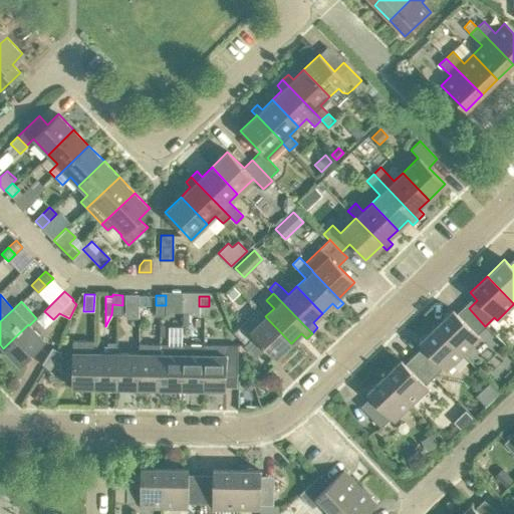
[(121,315),(122,305),(112,304),(111,314),(121,315)]
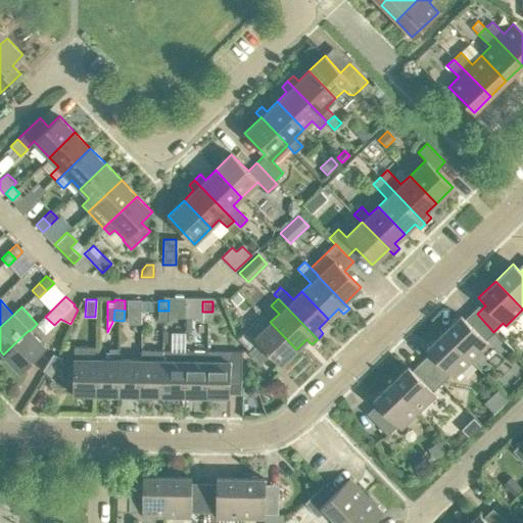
[(169,311),(158,311),(157,321),(168,321),(169,311)]
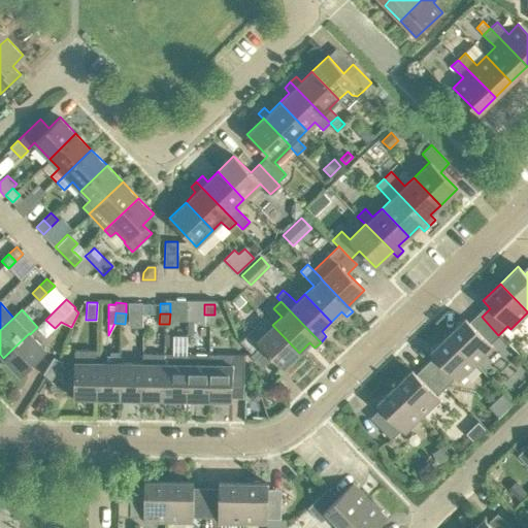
[(215,315),(204,315),(204,325),(215,325),(215,315)]
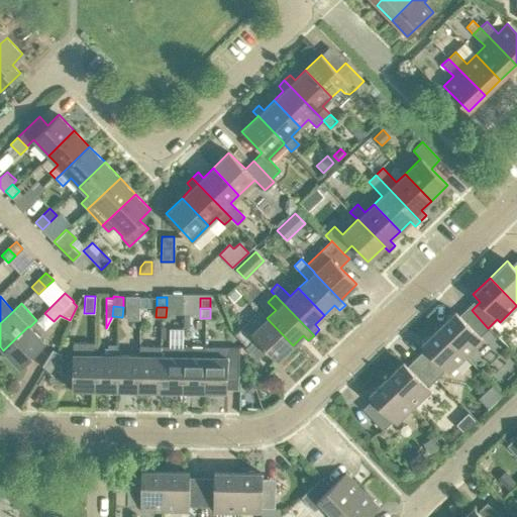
[(267,318),(260,310),(234,334),(252,352),(256,348),(262,353),(266,348),(277,360),(293,345),(267,318)]
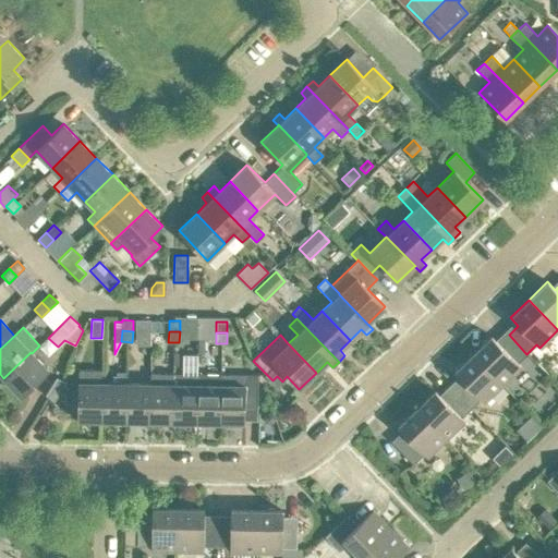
[(492,336),(472,354),(502,385),(521,366),(517,363),(526,354),(509,335),(499,344),(492,336)]
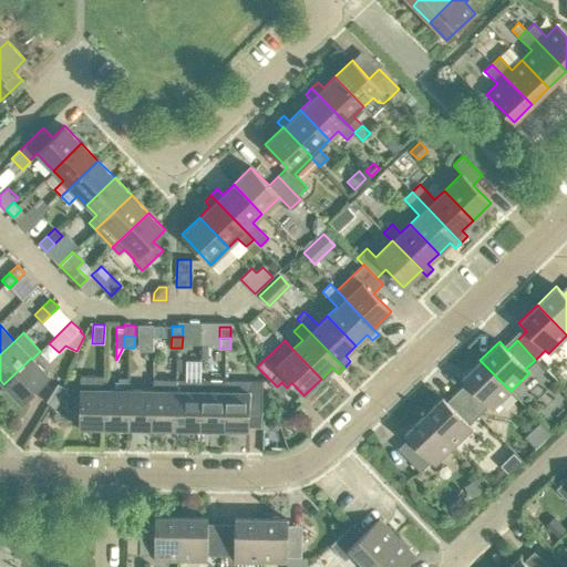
[(31,358),(3,384),(21,402),(49,375),(32,359),(31,358)]
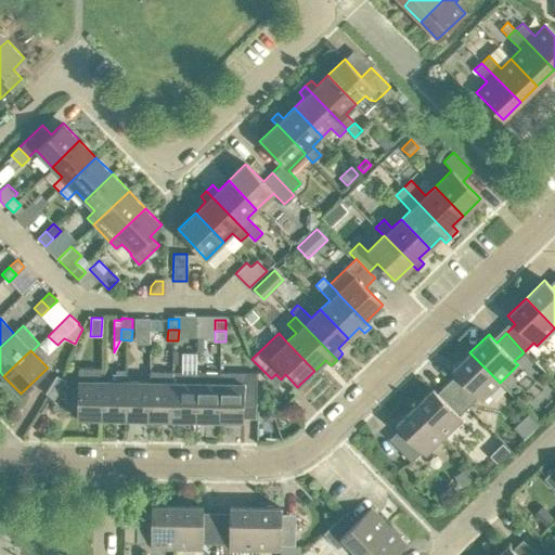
[(460,378),(450,387),(467,407),(477,397),(480,401),(500,383),(469,352),(451,370),(460,378)]
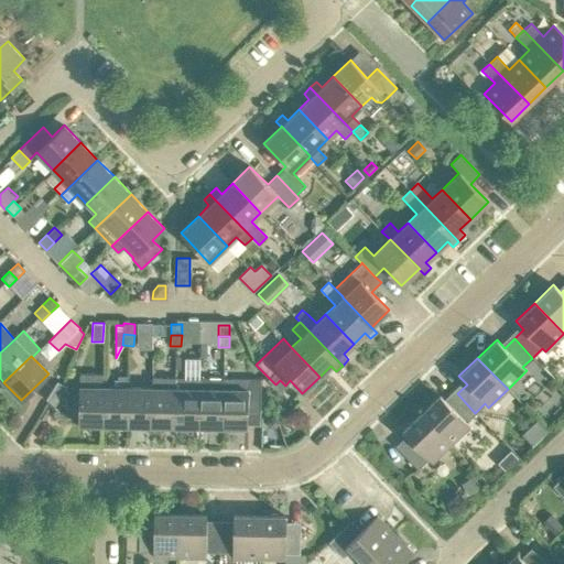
[(78,425),(104,425),(104,387),(101,387),(102,375),(80,373),(78,425)]
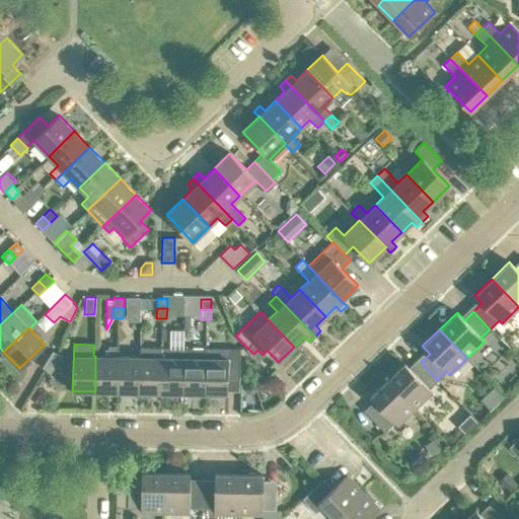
[(117,392),(118,357),(118,347),(107,346),(107,356),(95,356),(95,391),(117,392)]
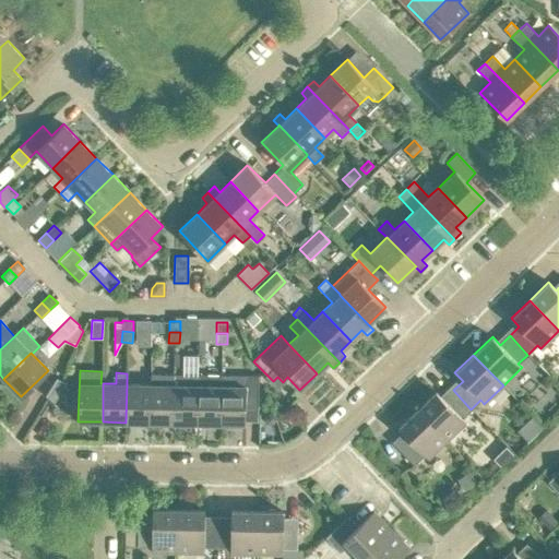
[(150,423),(173,423),(174,373),(150,373),(150,384),(150,423)]
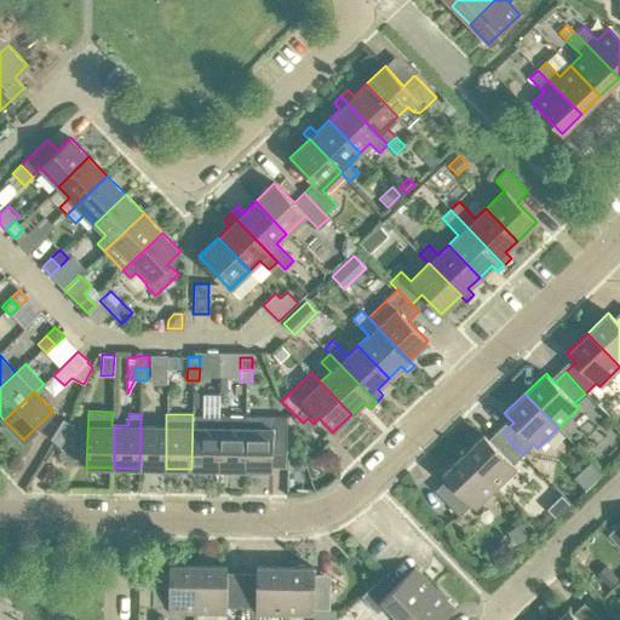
[(191,469),(218,470),(219,415),(193,414),(191,469)]
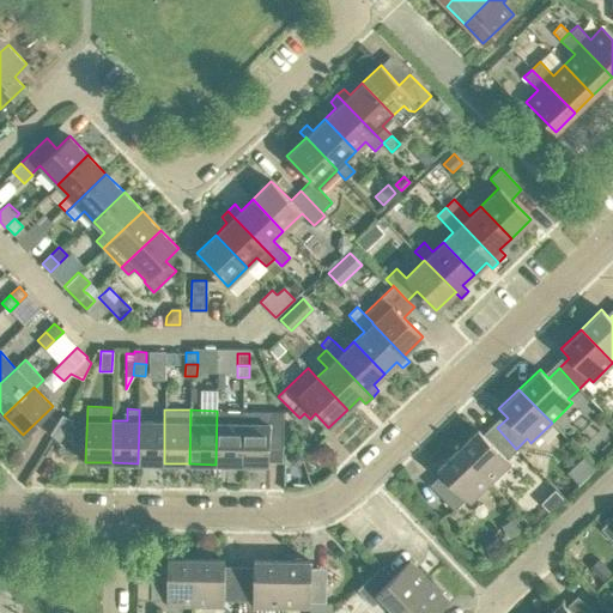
[(216,465),(242,465),(242,411),(217,411),(216,465)]
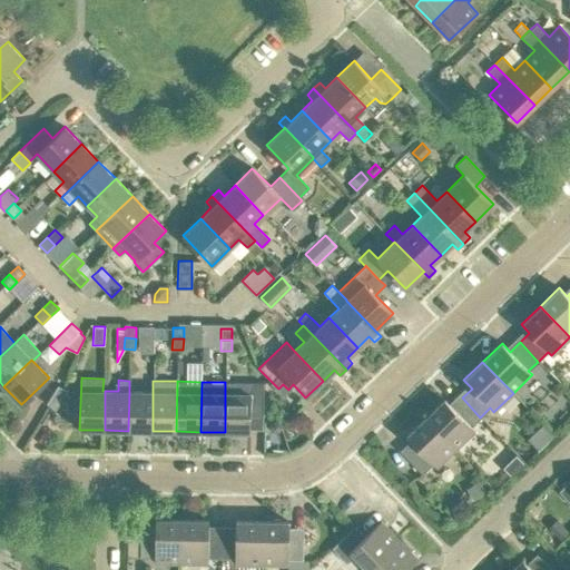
[(225,382),(225,432),(249,432),(249,416),(263,416),(263,383),(225,382)]
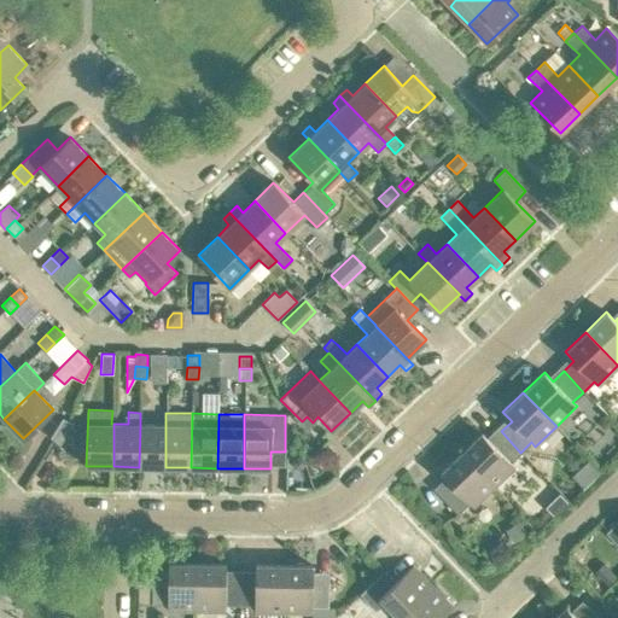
[(63,418),(57,427),(66,433),(73,424),(63,418)]
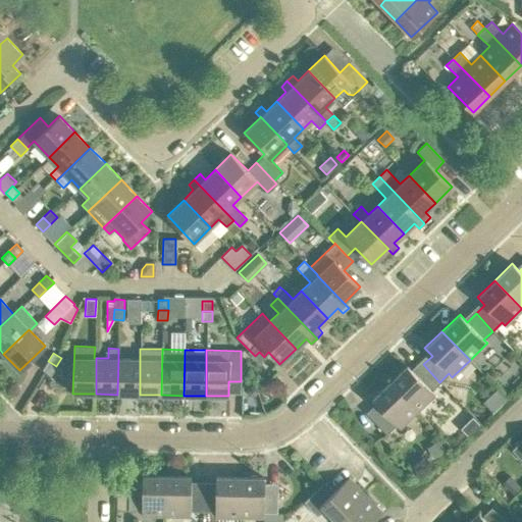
[(117,395),(140,395),(140,359),(118,359),(117,395)]
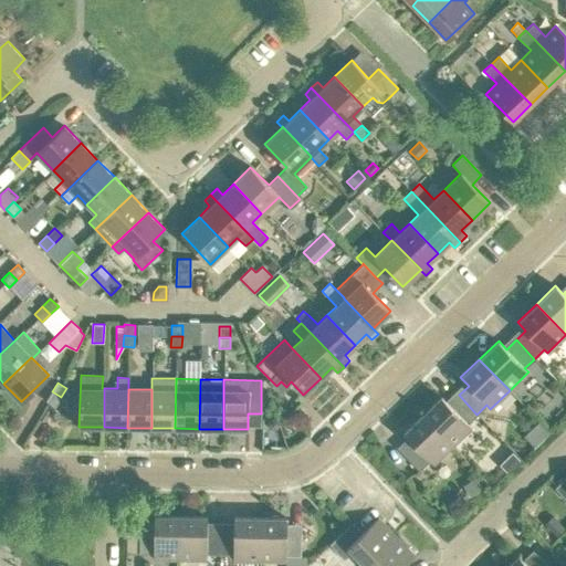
[(61,397),(52,391),(45,401),(55,407),(61,397)]
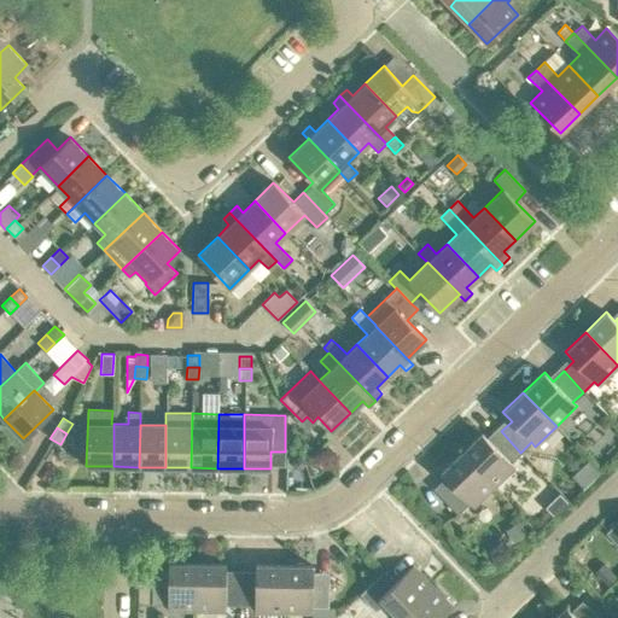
[(482,432),(461,453),(494,487),(514,466),(511,462),(520,453),(501,431),(490,442),(482,432)]
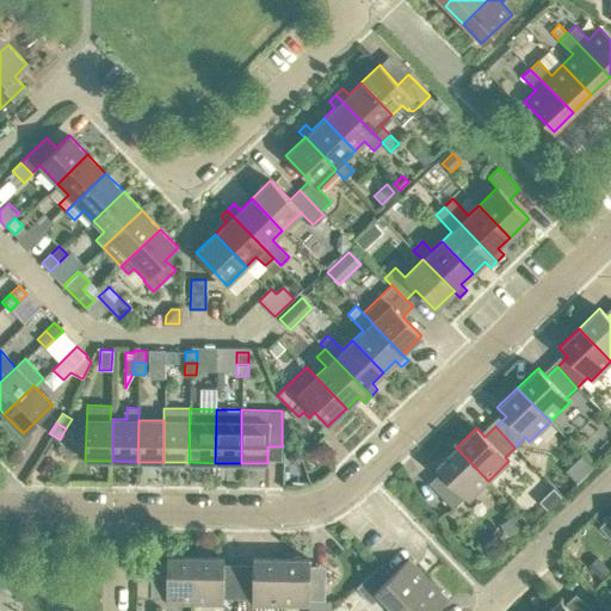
[(488,481),(456,448),(436,467),(444,476),(432,487),(452,507),(463,497),(468,501),(488,481)]
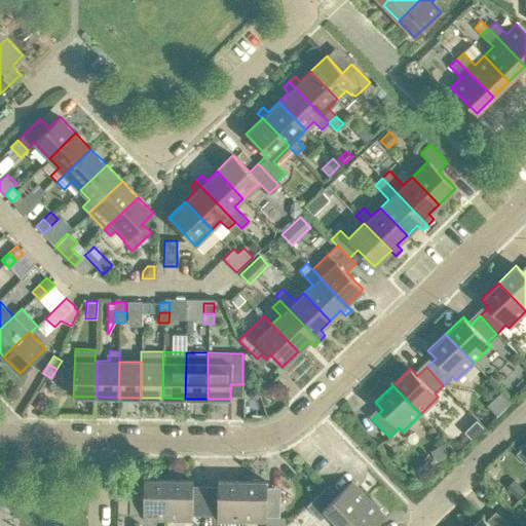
[(249,392),(250,399),(256,400),(260,396),(258,389),(252,388),(249,392)]
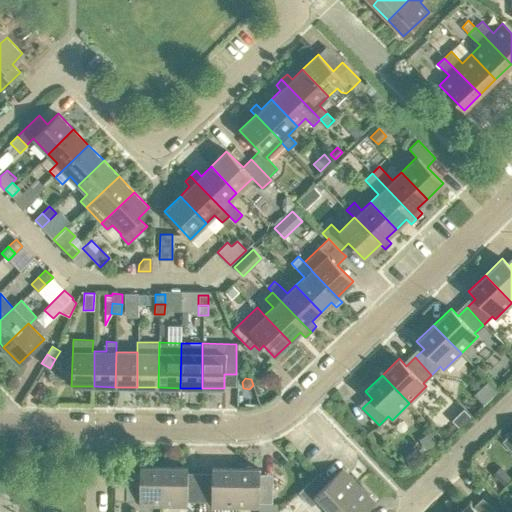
[(511,430),(501,441),(511,452),(511,430)]
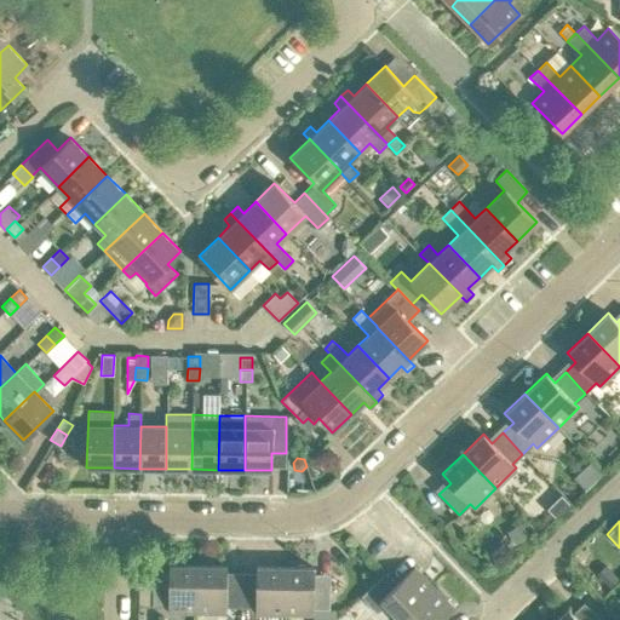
[(528,535),(521,523),(506,532),(514,544),(528,535)]
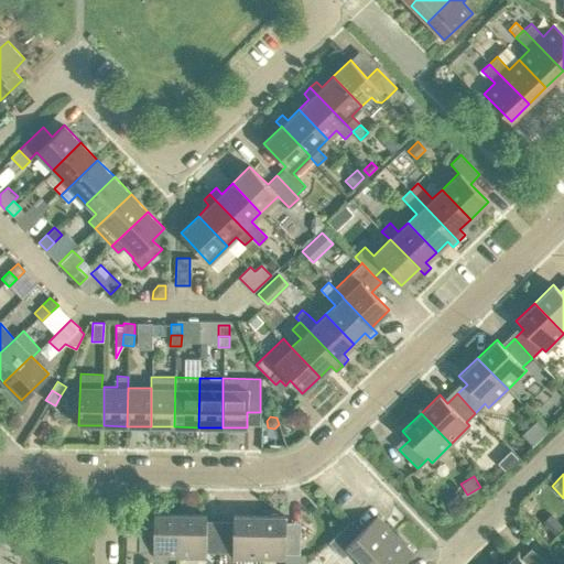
[(153,556),(180,557),(180,514),(154,513),(153,525),(139,524),(139,538),(139,551),(153,552),(153,556)]
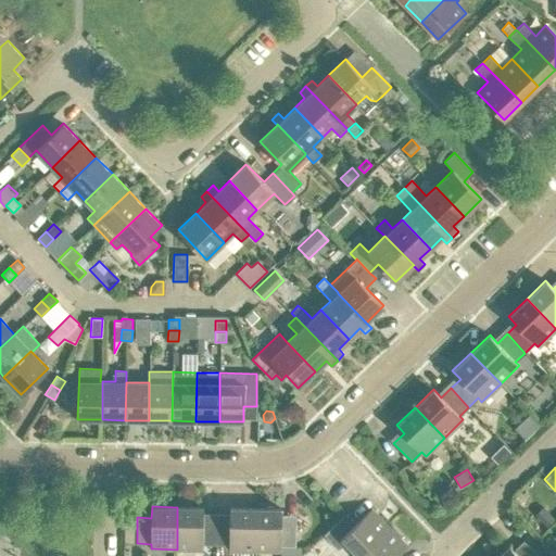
[(202,544),(216,545),(216,519),(203,518),(203,507),(177,507),(177,550),(202,550),(202,544)]
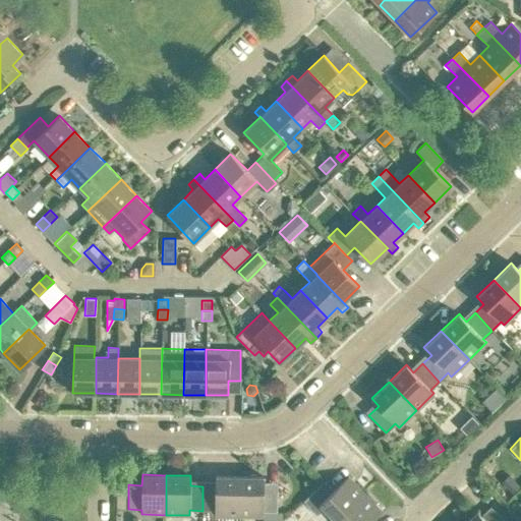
[(215,516),(239,516),(239,476),(216,475),(215,486),(203,486),(203,511),(215,511),(215,516)]
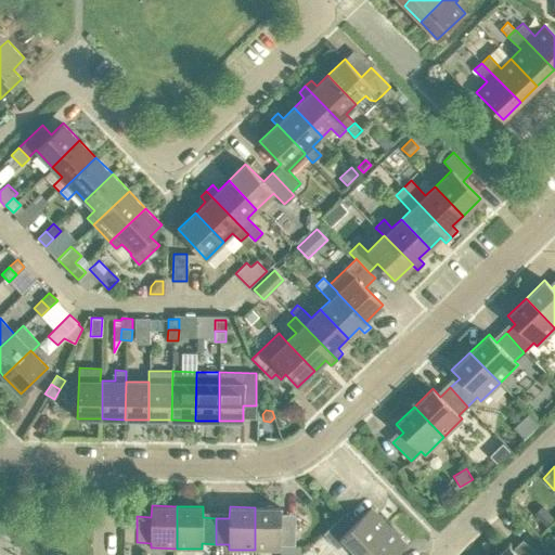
[(542,506),(534,514),(544,526),(553,518),(542,506)]
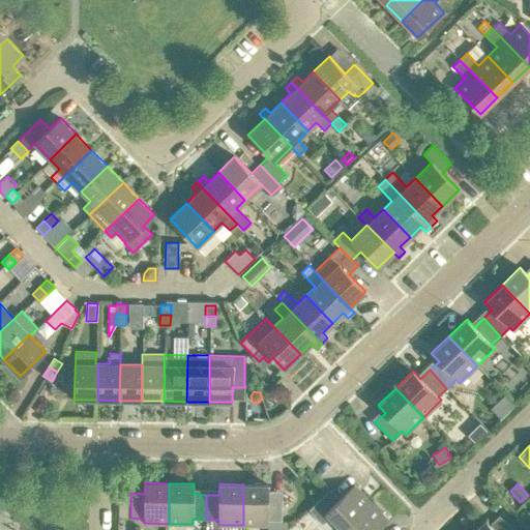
[(243,484),(243,525),(268,525),(268,521),(282,521),(282,496),(268,496),(268,484),(243,484)]
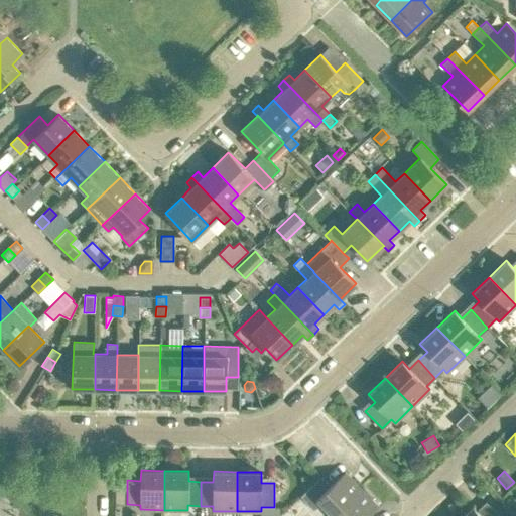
[(323,505),(333,515),(362,489),(345,472),(327,489),(317,479),(300,496),(313,510),(314,508),(323,505)]
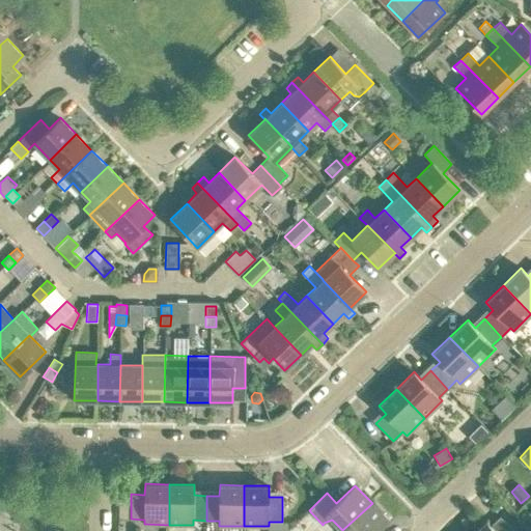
[(372,503),(342,530),(378,530),(389,521),(372,503)]
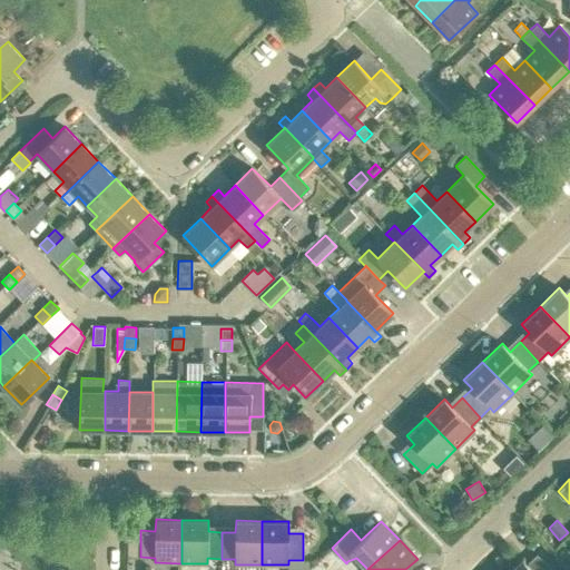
[(140,557),(140,543),(128,542),(128,557),(140,557)]
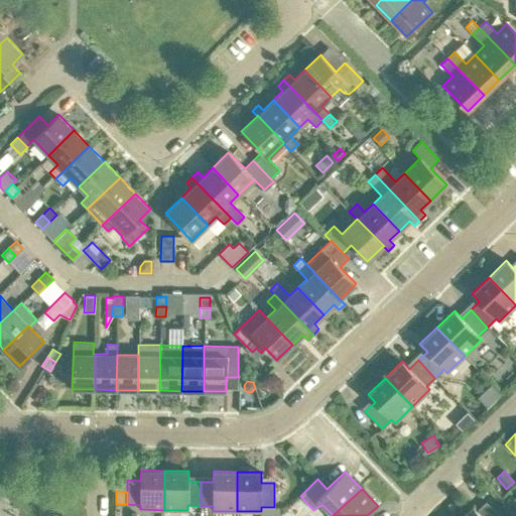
[(473,506),(462,515),(500,515),(489,504),(480,514),(473,506)]
